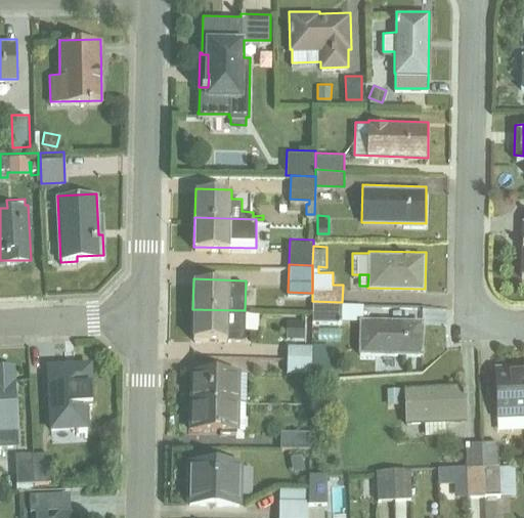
[(342,302),(312,301),(312,319),(341,319),(342,302)]
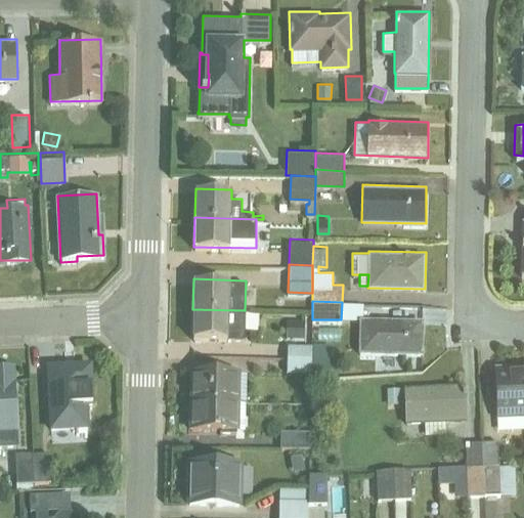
[(245,310),(192,309),(192,337),(228,338),(245,338),(245,310)]
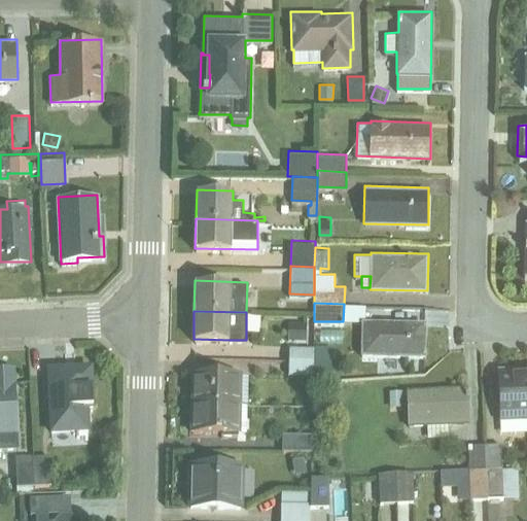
[(288,319),(288,337),(306,338),(307,320),(288,319)]
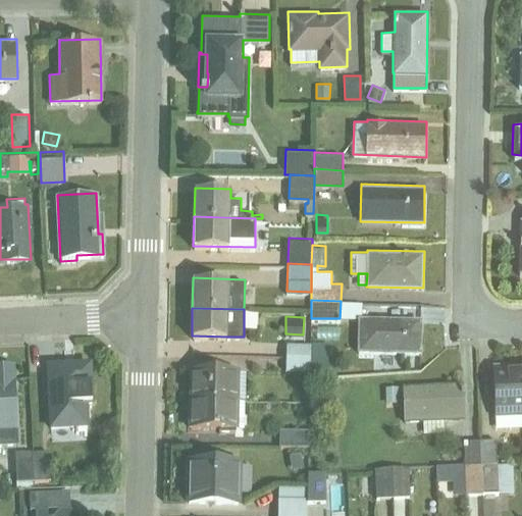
[(422,317),(358,316),(358,351),(421,352),(422,317)]
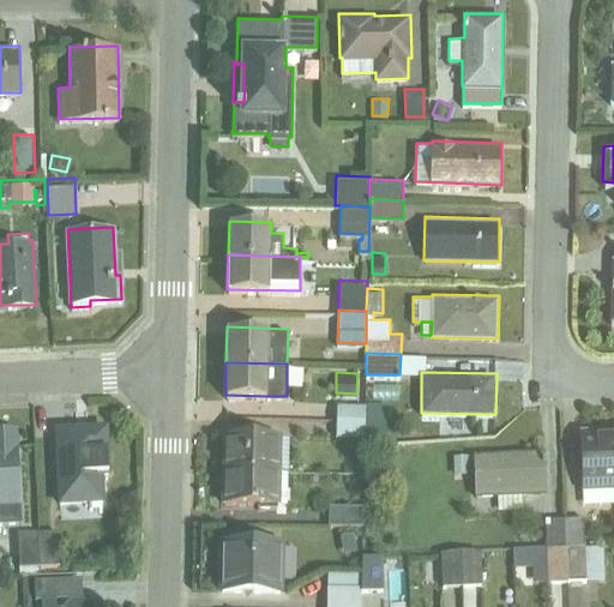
[(385,400),(366,400),(366,437),(385,437),(385,400)]
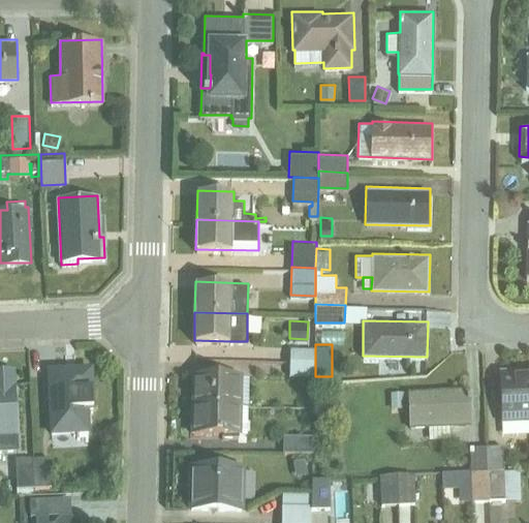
[(289,359),(313,360),(313,347),(289,346),(289,359)]
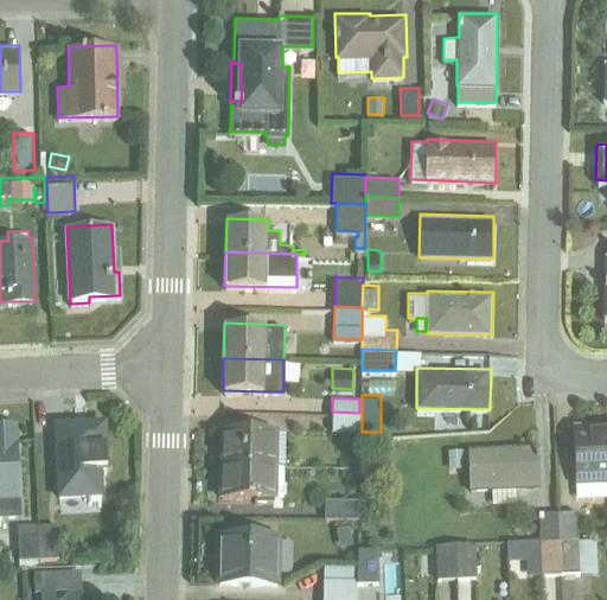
[(359,413),(332,412),(332,429),(345,429),(345,434),(355,434),(355,429),(359,429),(359,413)]
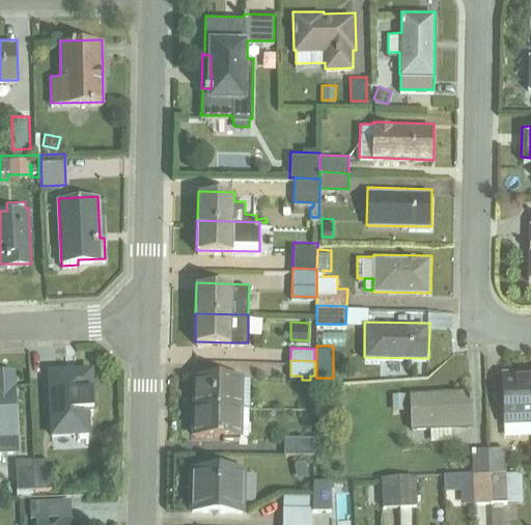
[(91,367),(49,369),(52,433),(88,431),(87,407),(93,407),(91,367)]
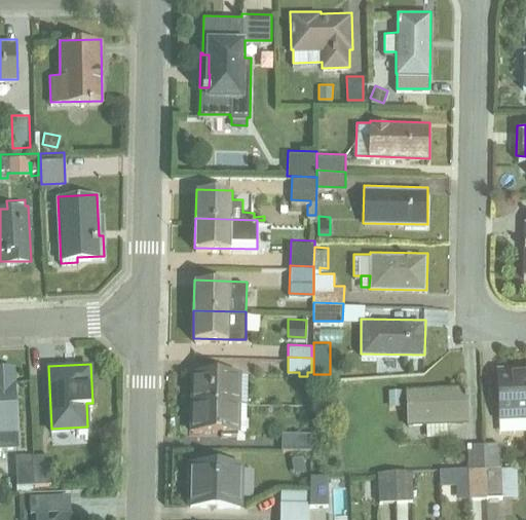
[(0,445),(17,445),(14,379),(16,379),(15,365),(0,365),(0,445)]
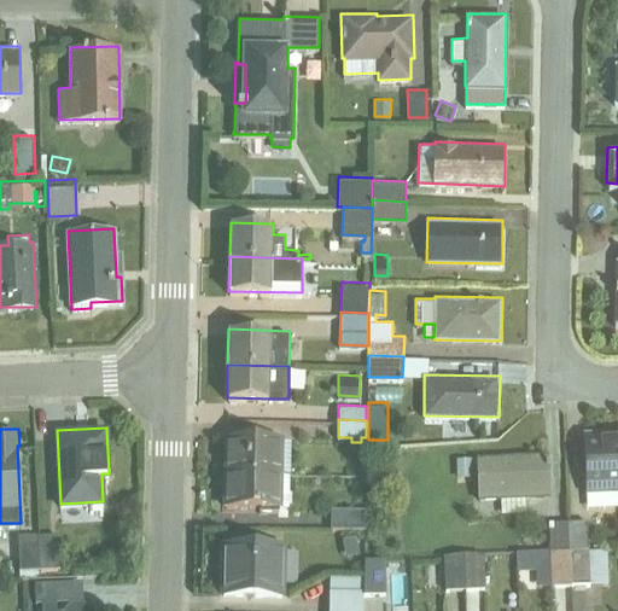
[(617,500),(617,434),(617,429),(582,430),(586,493),(588,493),(588,502),(617,500)]
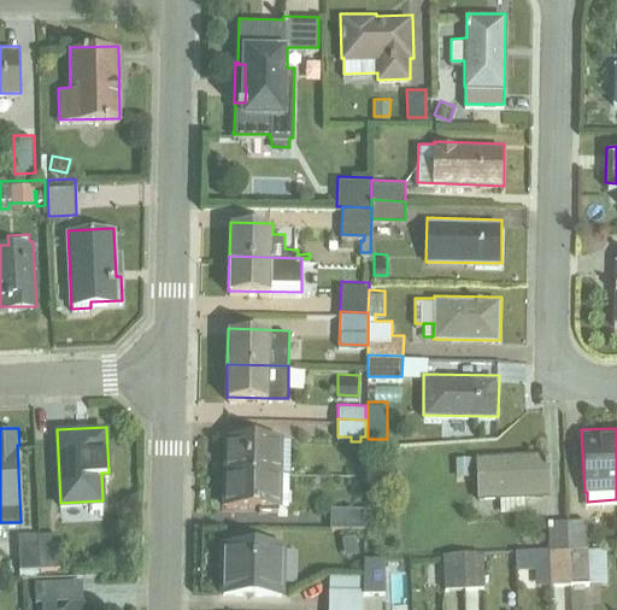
[(223,469),(289,471),(291,437),(283,438),(283,434),(224,434),(223,469)]
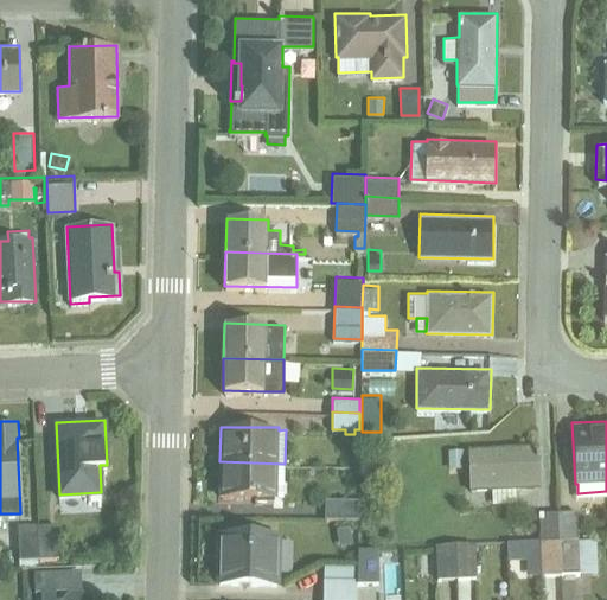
[(538,442),(467,446),(470,489),(491,489),(492,503),(516,502),(515,487),(540,486),(538,442)]
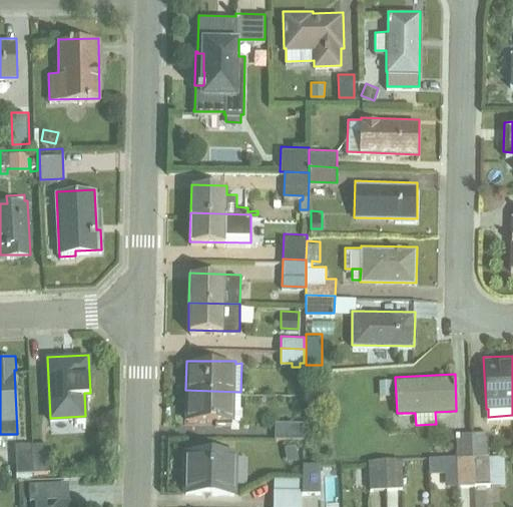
[(392,378),(379,378),(380,393),(392,393),(392,378)]
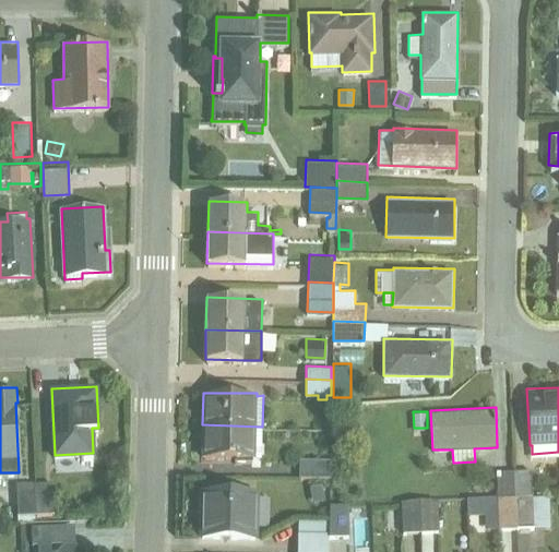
[(262,427),(202,424),(201,456),(235,456),(235,459),(253,459),(253,457),(262,457),(262,427)]
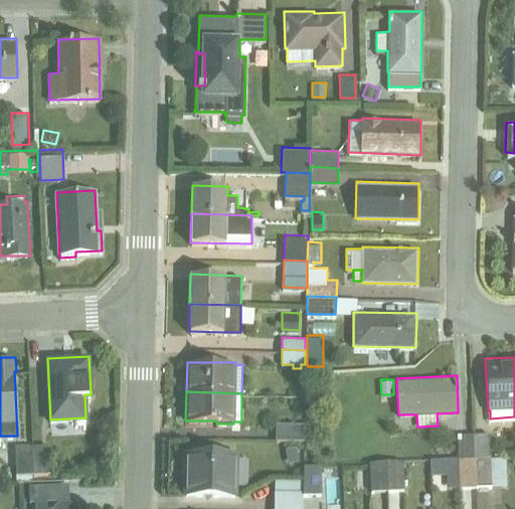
[(305,422),(276,421),(276,438),(304,439),(305,422)]
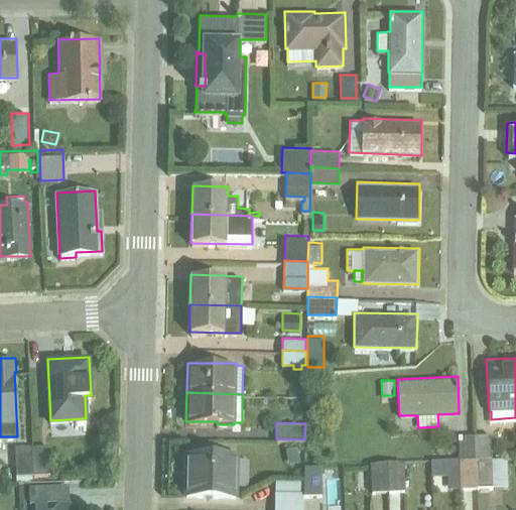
[(477,459),(475,433),(459,434),(460,460),(477,459)]
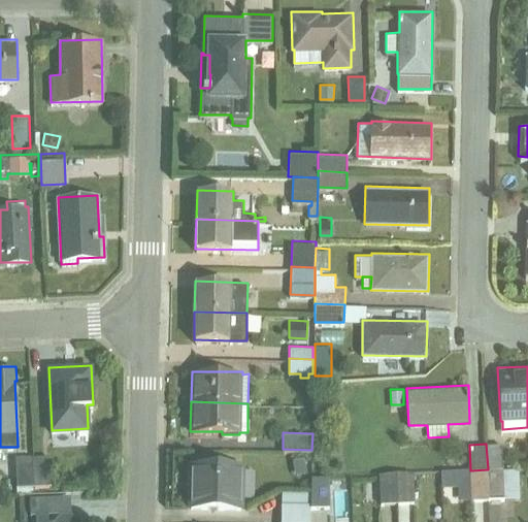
[(486,444),(488,469),(503,468),(501,444),(486,444)]
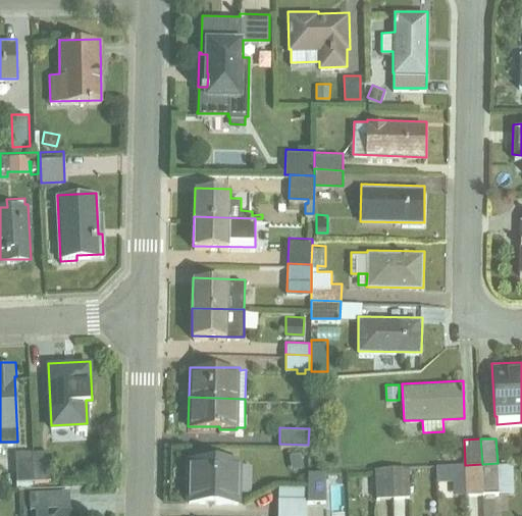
[(31,449),(32,477),(50,477),(49,448),(31,449)]
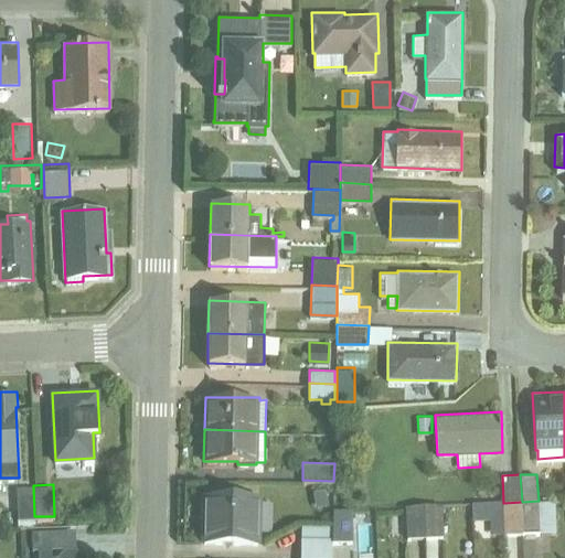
[(316,484),(302,485),(304,502),(316,502),(316,484)]
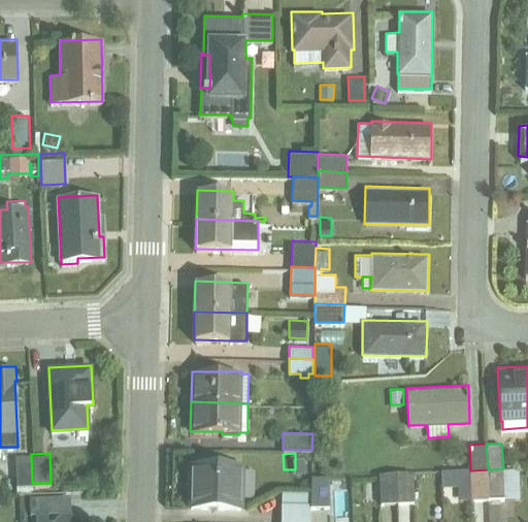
[(32,483),(31,454),(14,455),(15,484),(32,483)]
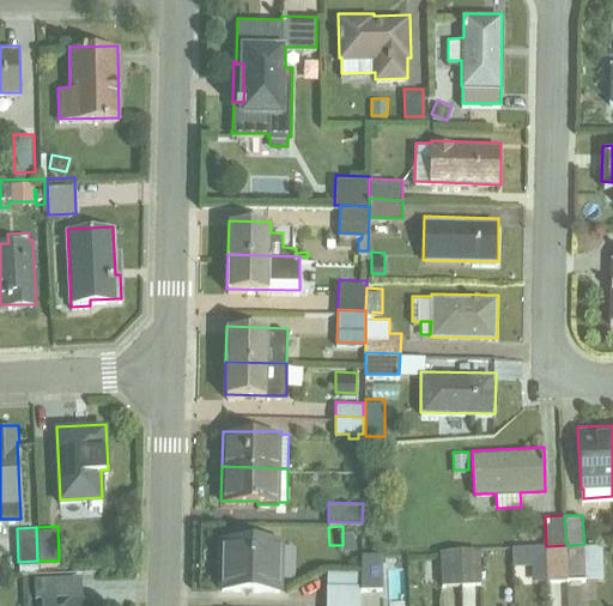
[(219,535),(218,588),(283,589),(284,538),(219,535)]
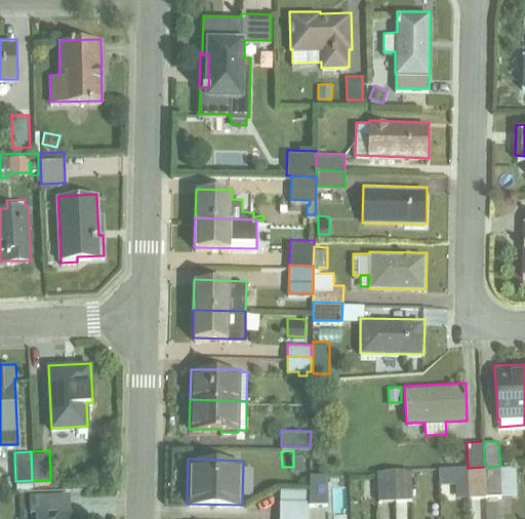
[(455,463),(430,463),(430,492),(455,491),(455,463)]
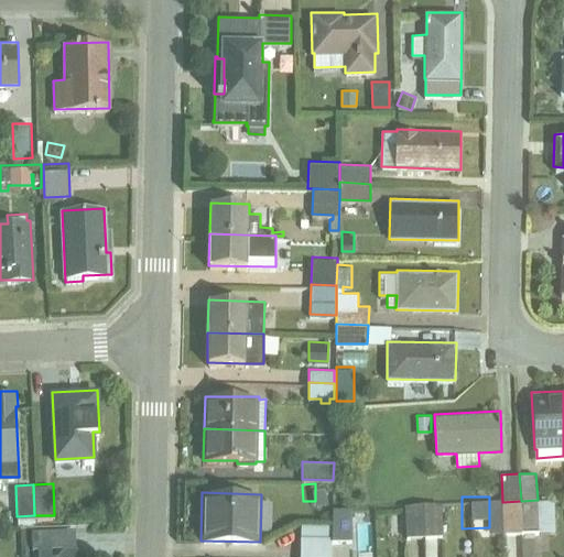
[(521,501),(521,532),(556,530),(554,499),(538,500),(521,501)]
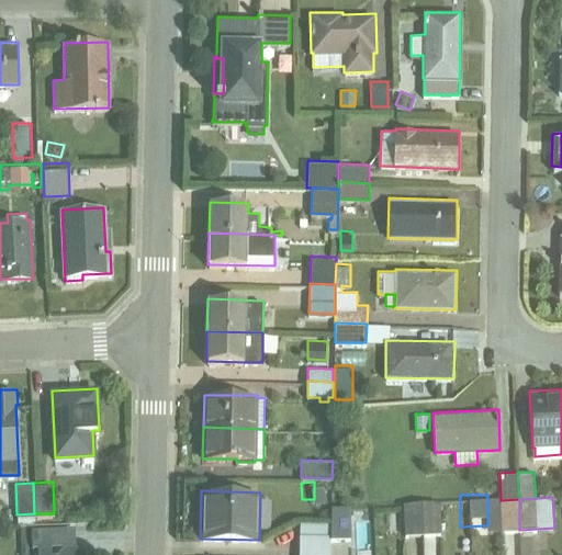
[(519,499),(501,500),(502,530),(519,530),(519,499)]
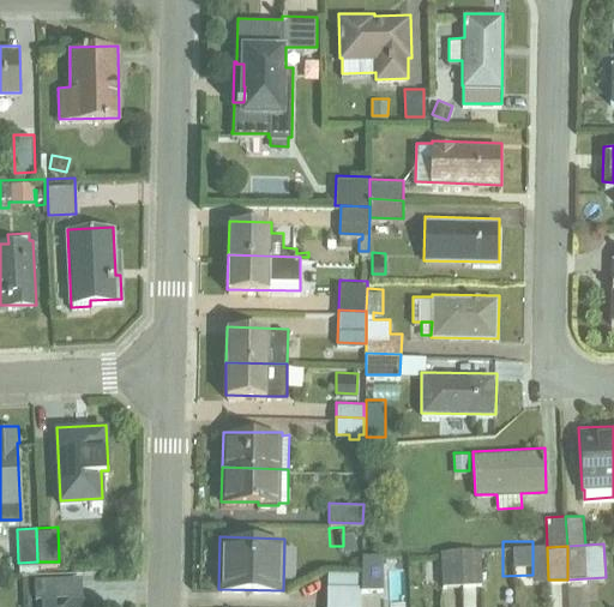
[(462,582),(461,548),(441,550),(441,583),(462,582)]
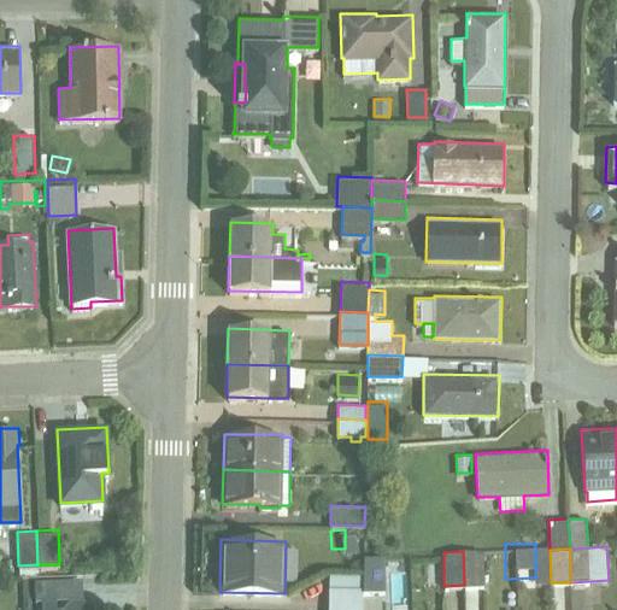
[(463,551),(464,585),(485,585),(483,551),(463,551)]
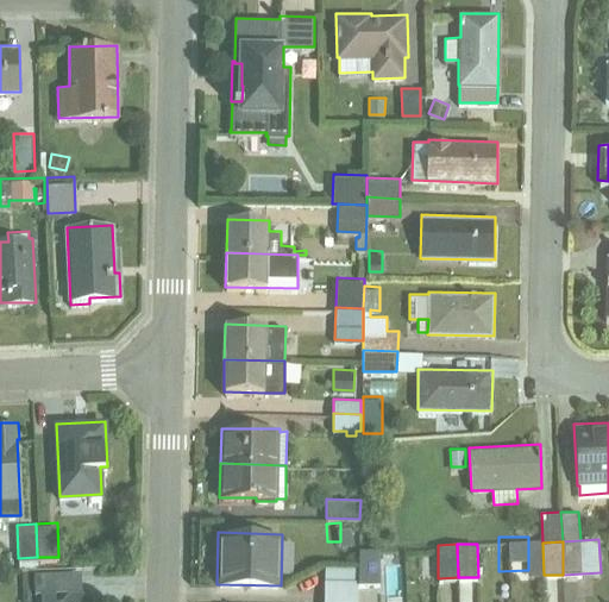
[(359,579),(358,584),(381,581),(380,547),(359,547),(359,565),(359,579)]
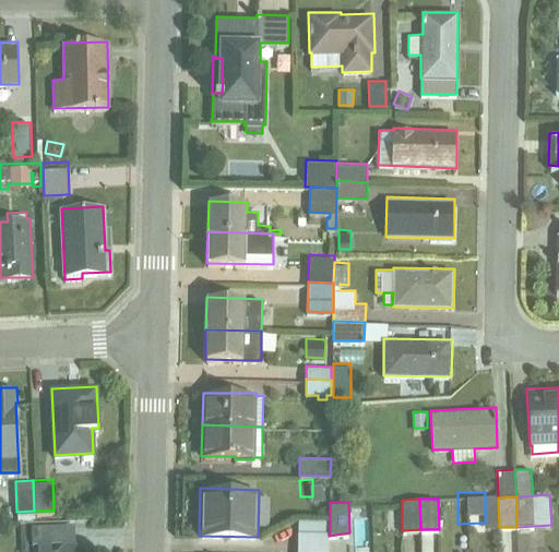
[(298,530),(330,531),(330,518),(298,517),(298,530)]
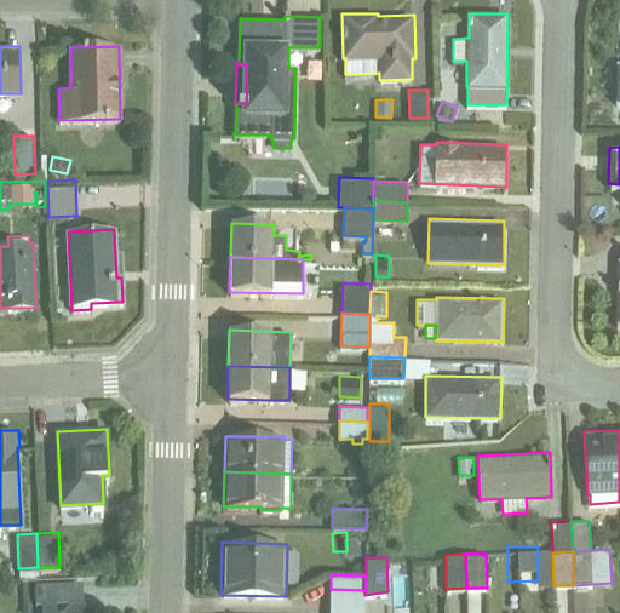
[(56,580),(57,600),(72,600),(84,599),(82,579),(56,580)]
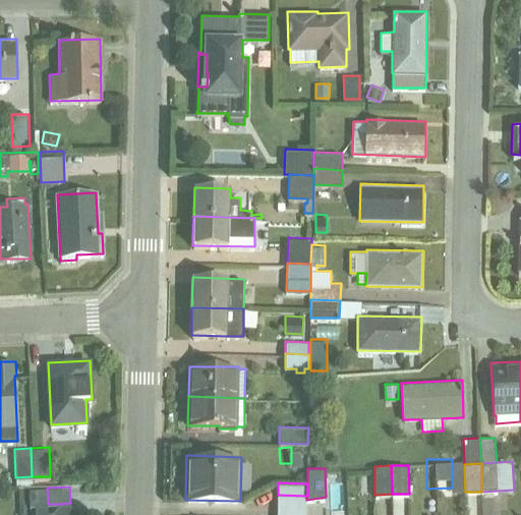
[(48,504),(47,488),(30,489),(30,505),(36,504),(36,514),(78,514),(80,512),(70,503),(60,504),(53,512),(48,512),(48,504)]
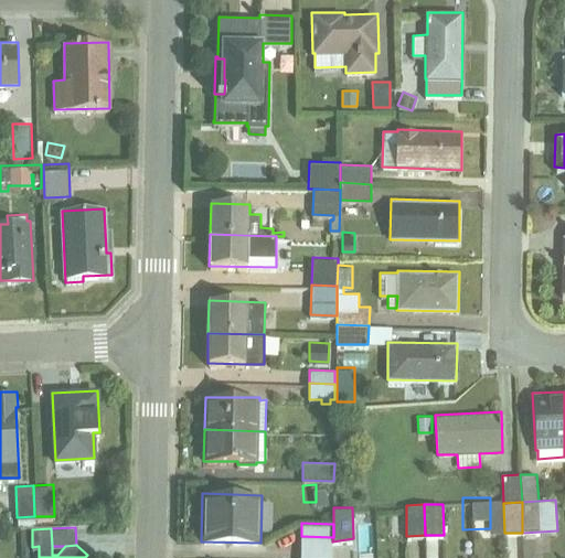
[(333,537),(301,536),(300,557),(332,557),(332,542),(333,537)]
